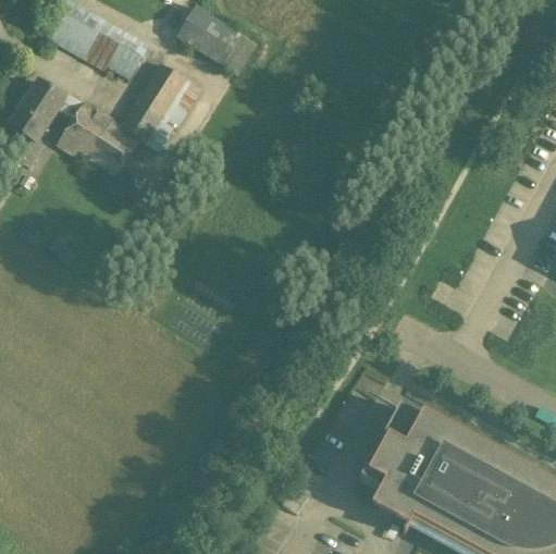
[(63,0),(42,35),(69,50),(104,71),(107,68),(130,81),(149,47),(126,34),(124,36),(69,3),(63,0)]
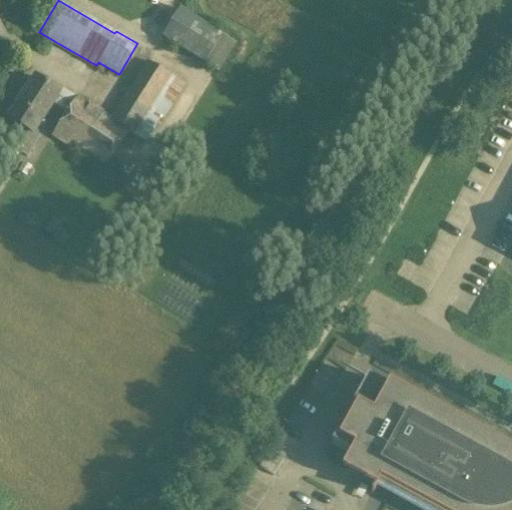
[(218,69),(236,41),(179,6),(161,35),(203,61),(204,60),(218,69)]
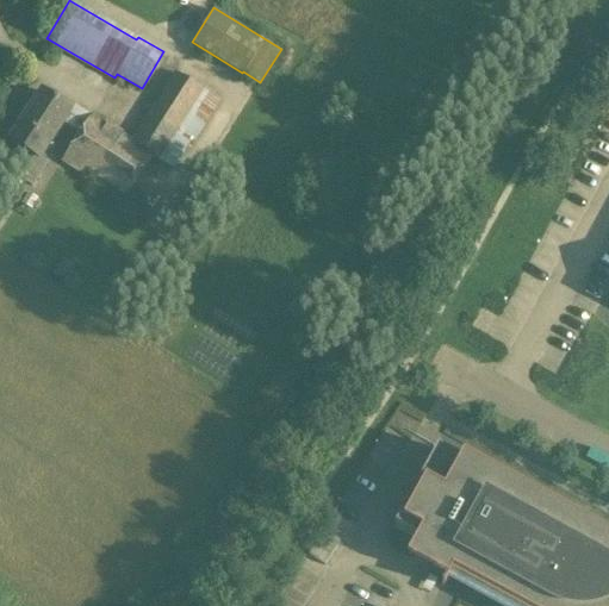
[(190,141),(193,143),(221,100),(175,70),(131,138),(75,101),(72,108),(41,88),(10,138),(25,148),(11,169),(32,183),(47,161),(41,156),(60,127),(75,137),(62,158),(124,199),(154,154),(173,167),(190,141)]
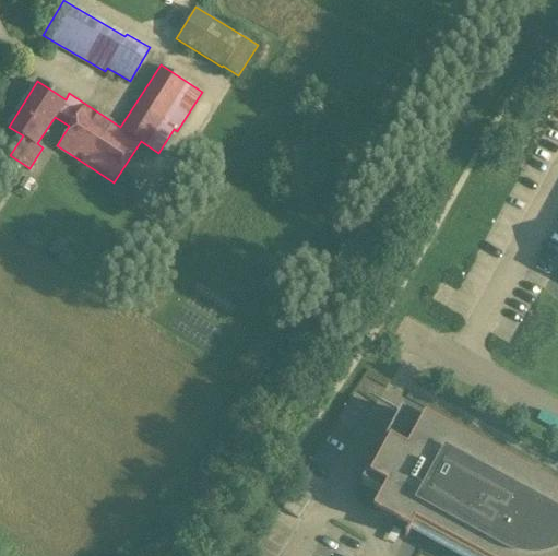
[(35,179),(26,174),(19,185),(28,190),(35,179)]
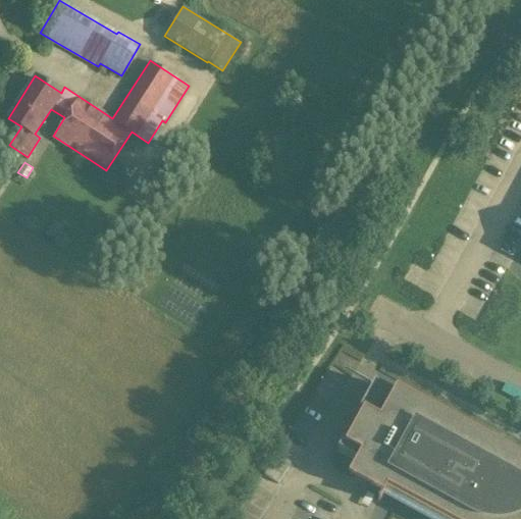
[(385,485),(447,518),(520,518),(520,489),(519,488),(508,481),(503,478),(519,461),(373,381),(336,450),(378,472),(370,485),(381,491),(385,485)]
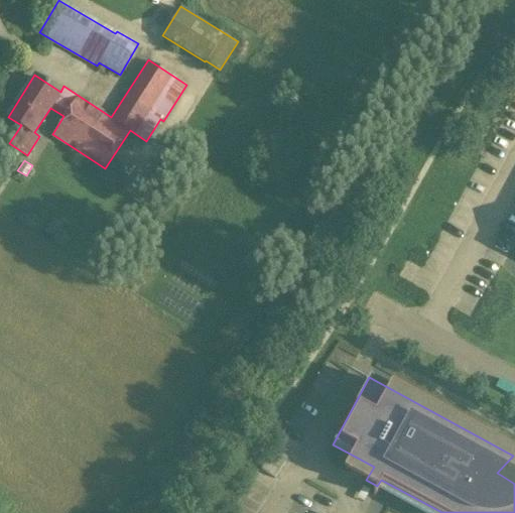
[(0,413),(0,433),(5,437),(14,422),(0,413)]
